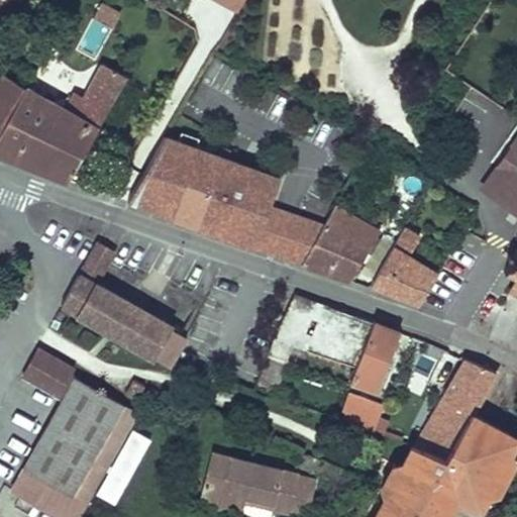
[(215,0),(241,10),(244,0),(215,0)]
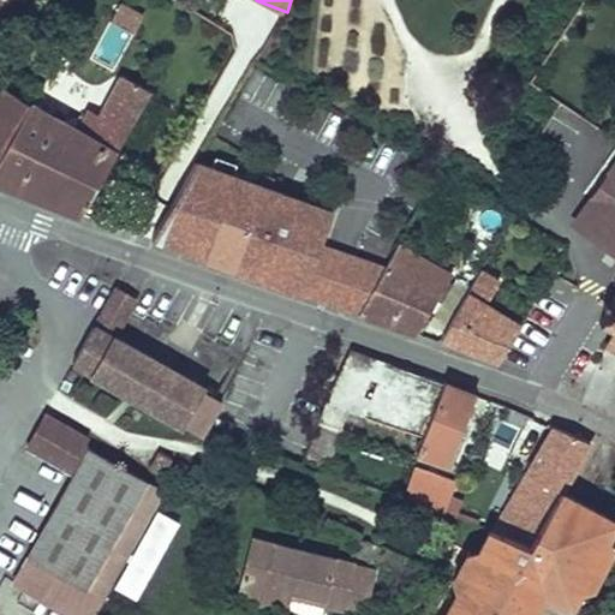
[(100,34),(85,61),(114,76),(124,57),(105,47),(109,39),(100,34)]
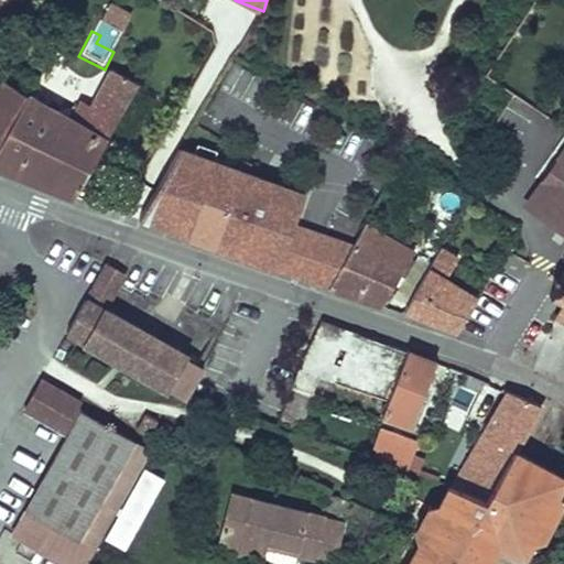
[(14,119),(0,110),(0,85),(2,80),(0,79),(0,169),(56,191),(74,197),(137,85),(111,71),(93,106),(80,129),(68,122),(26,98),(14,119)]
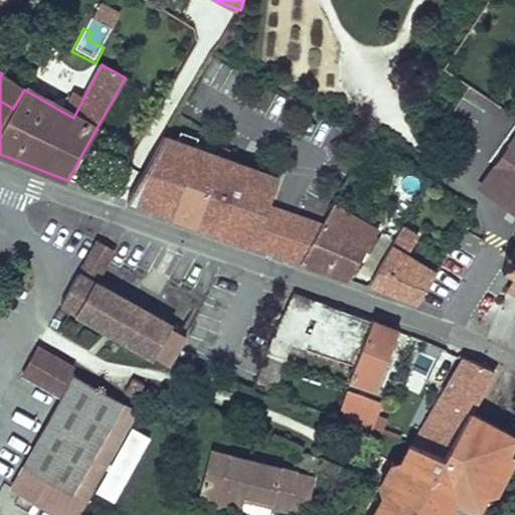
[(84,97),(73,91),(62,112),(73,118),(84,97)]
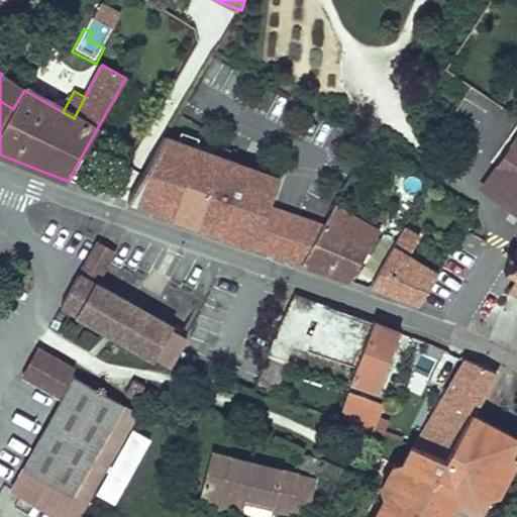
[(181,166),(153,213),(190,226),(215,184),(181,166)]
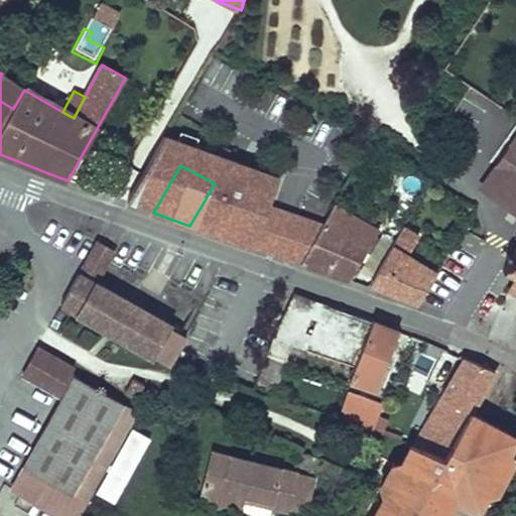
[(237,174),(228,191),(250,203),(259,185),(237,174)]
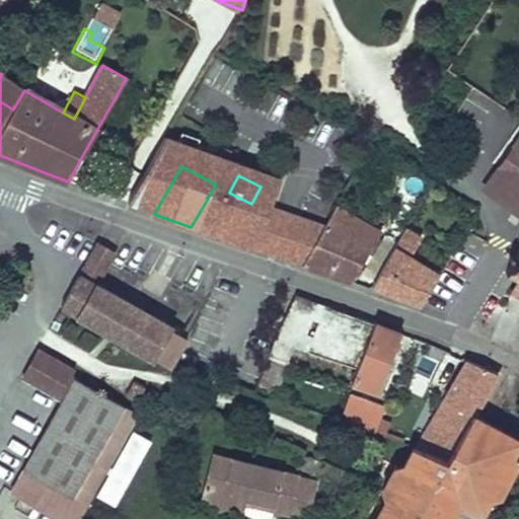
[(229,193),(216,184),(191,227),(281,261),(296,221),(252,205),(251,204),(229,193)]
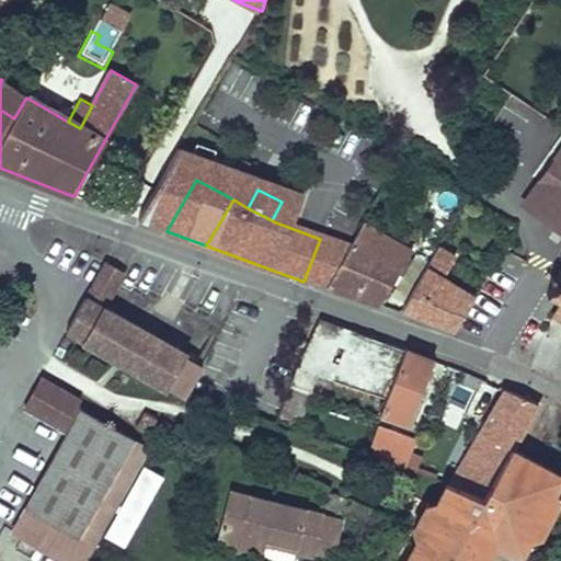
[(411,253),(362,226),(325,288),(378,307),(411,253)]
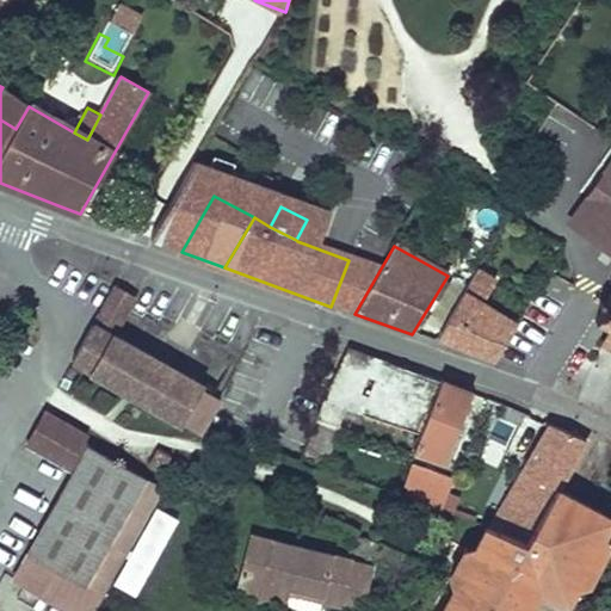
[(475,272),(437,340),(492,362),(516,326),(481,306),(494,283),(475,272)]
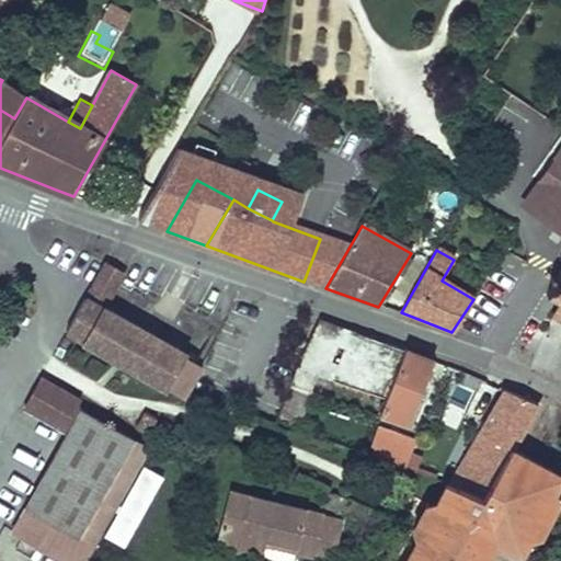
[(554,283),(546,297),(560,307),(551,321),(560,325),(560,260),(560,261),(560,260),(560,267),(557,275),(558,276),(557,278),(551,275),(549,279),(554,283)]
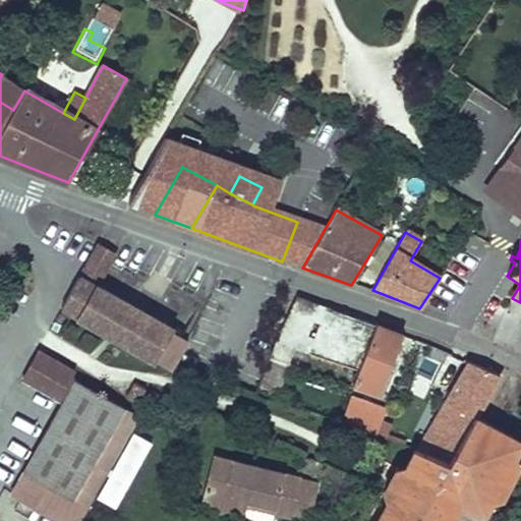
[(88,261),(78,277),(95,287),(112,255),(96,247),(88,261)]
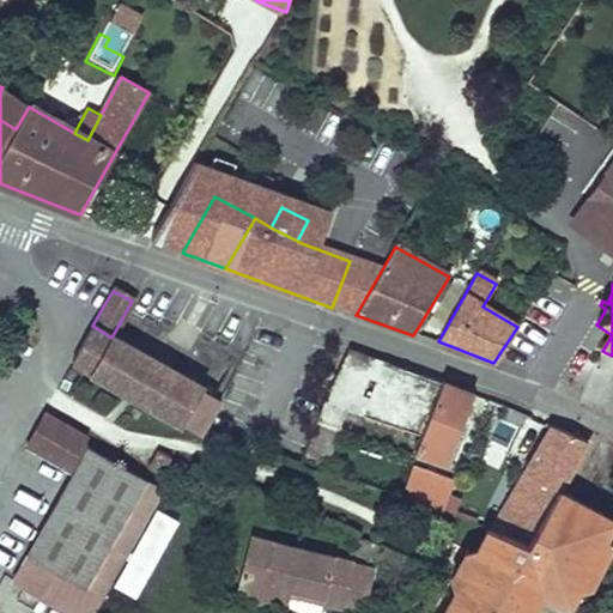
[(606,309),(600,305),(598,304),(589,320),(596,325),(606,309)]
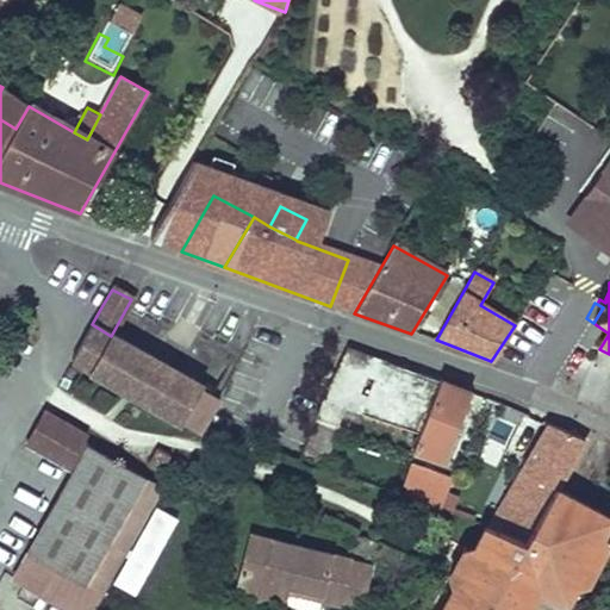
[(92,324),(70,361),(197,433),(203,422),(218,396),(111,336),(92,324)]
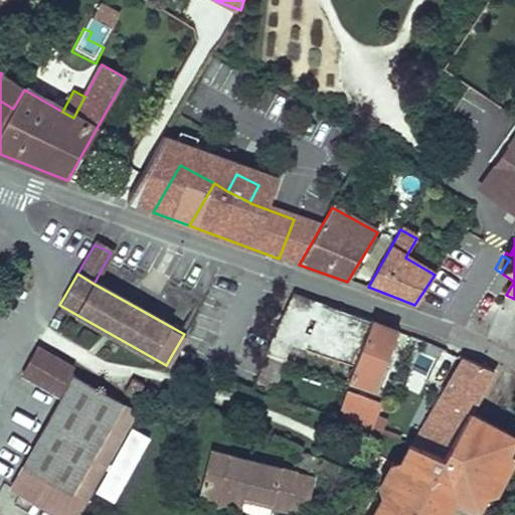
[(273,337),(267,355),(280,359),(286,361),(292,345),(353,368),(373,322),(294,293),(273,337)]
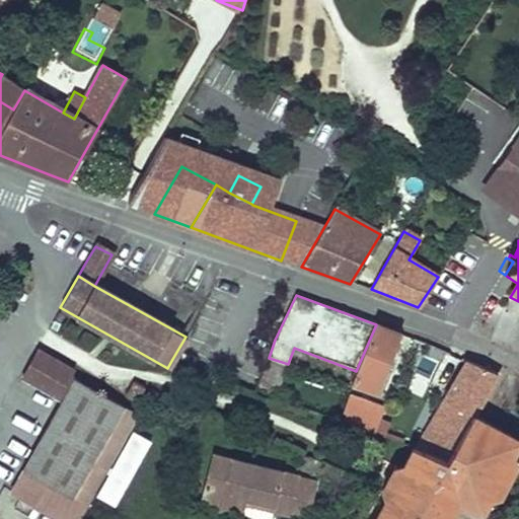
[(356,371),(352,382),(378,392),(401,336),(376,324),(356,371)]
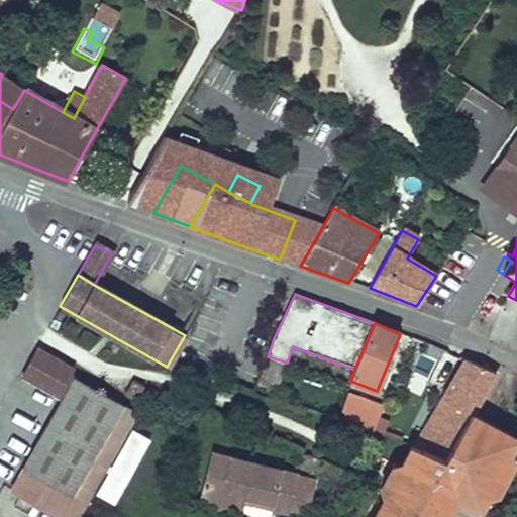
[(22,377),(27,380),(42,353),(36,350),(22,377)]
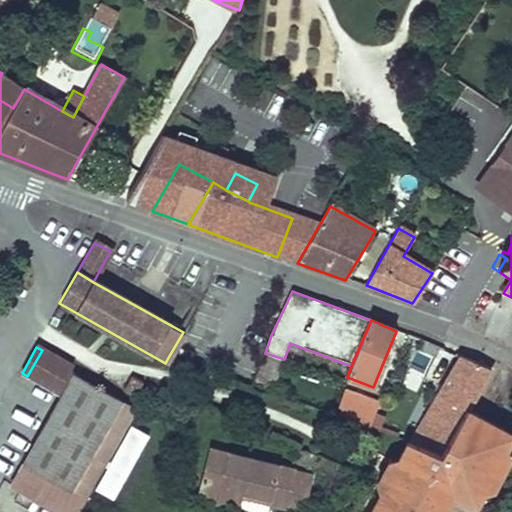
[(42,350),(27,376),(55,392),(66,372),(69,366),(42,350)]
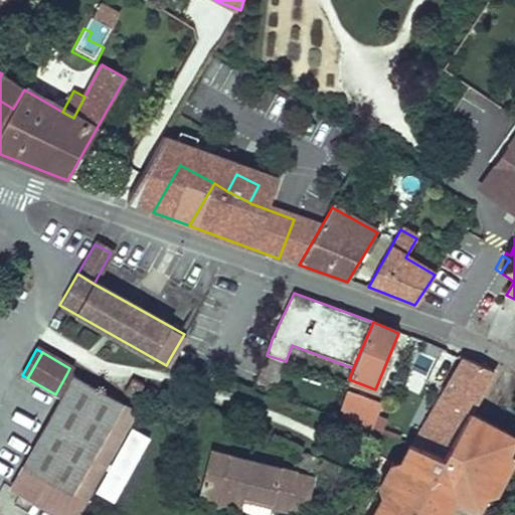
[(255,383),(275,390),(286,361),(280,359),(267,355),(255,383)]
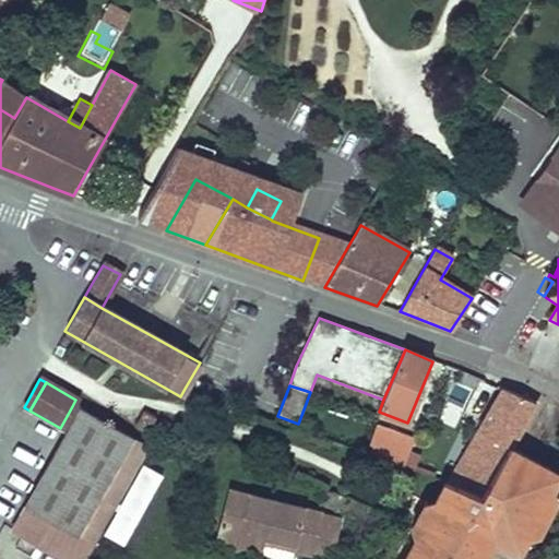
[(536,405),(504,391),(448,483),(483,499),(510,452),(536,405)]
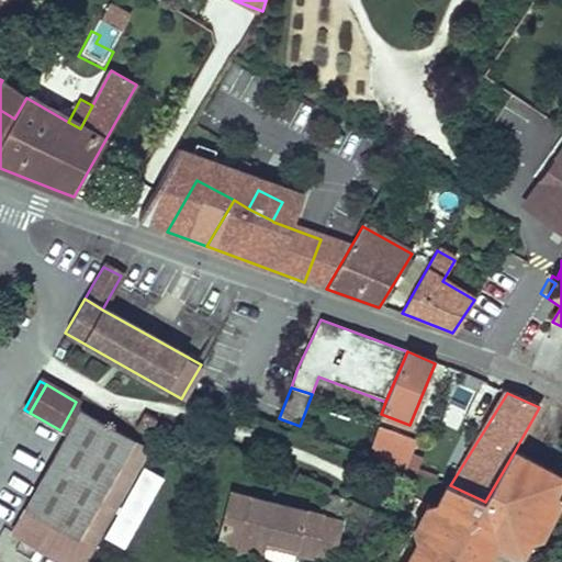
[(72,408),(60,430),(68,434),(80,413),(72,408)]
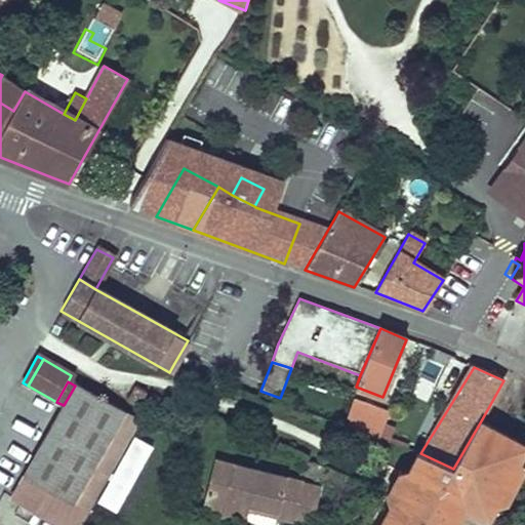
[(140,422),(75,386),(64,405),(25,476),(11,499),(57,524),(81,524),(85,520),(140,422)]
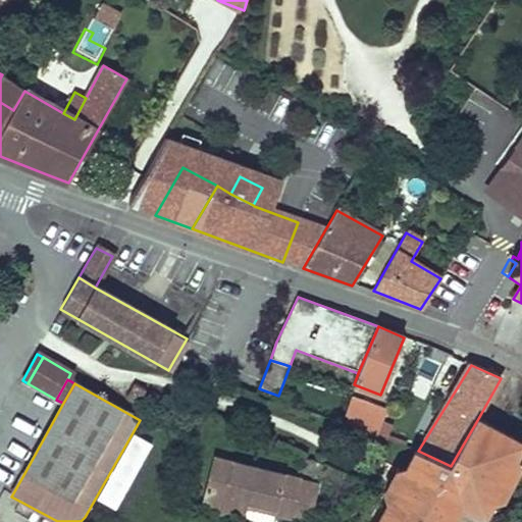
[(145,390),(134,384),(125,400),(136,406),(145,390)]
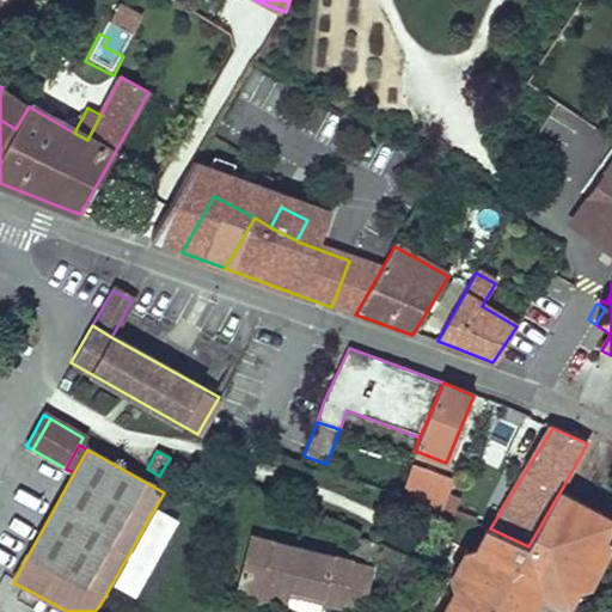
[(326,464),(304,456),(301,460),(324,469),(326,464)]
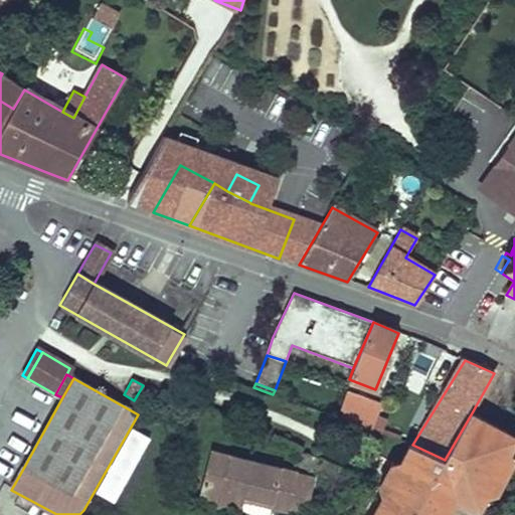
[(354,406),(358,397),(349,394),(345,403),(354,406)]
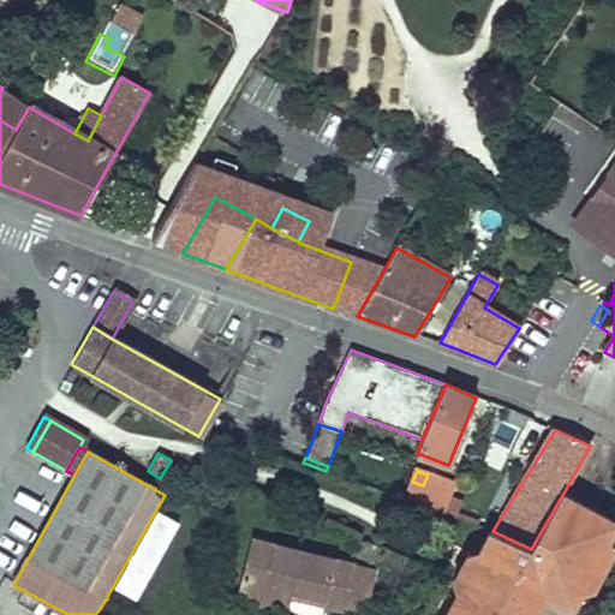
[(412,482),(405,499),(443,512),(445,513),(458,484),(428,475),(423,485),(412,482)]
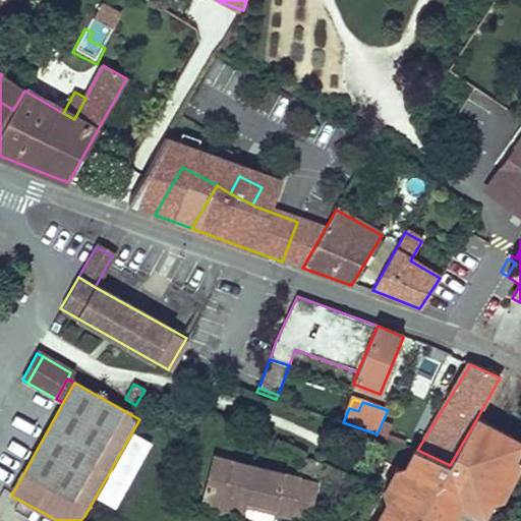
[(450,465),(417,450),(402,475),(461,506),(474,514),(475,514),(486,511),(488,511),(498,491),(496,489),(505,471),(508,472),(520,451),(515,442),(475,421),(450,465)]
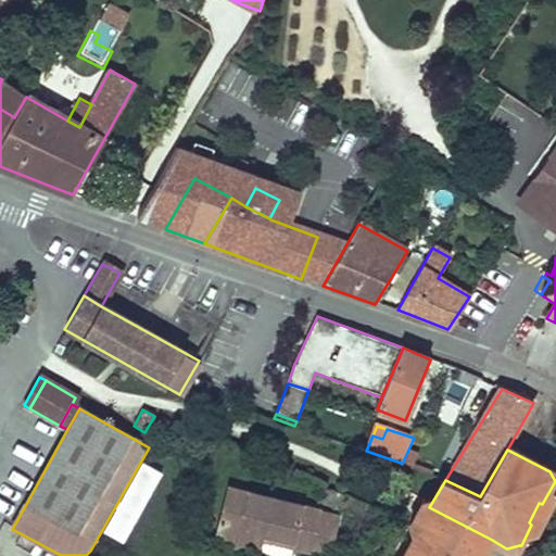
[(402,464),(401,463),(395,479),(406,483),(413,468),(402,464)]
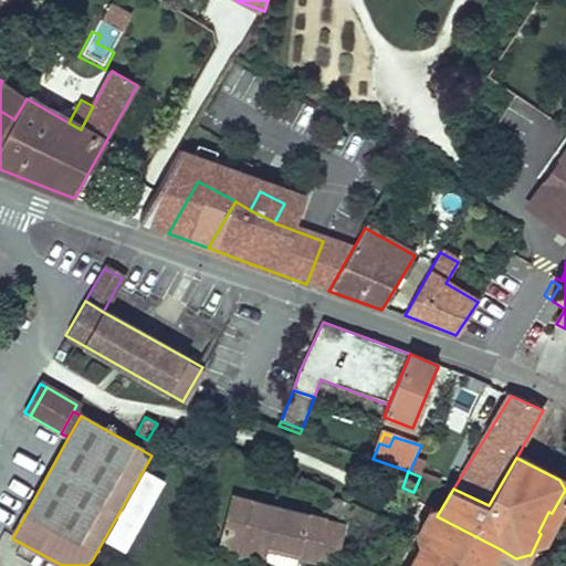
[(265,563),(270,544),(301,552),(299,557),(317,562),(320,556),(339,561),(347,525),(328,521),(327,519),(232,495),(218,551),(265,563)]
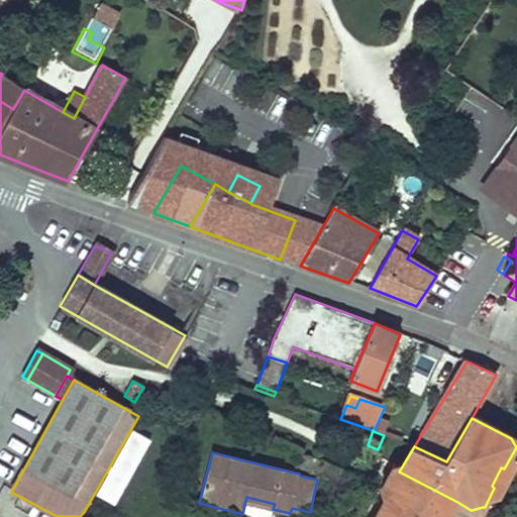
[(332,484),(336,475),(312,462),(307,473),(332,484)]
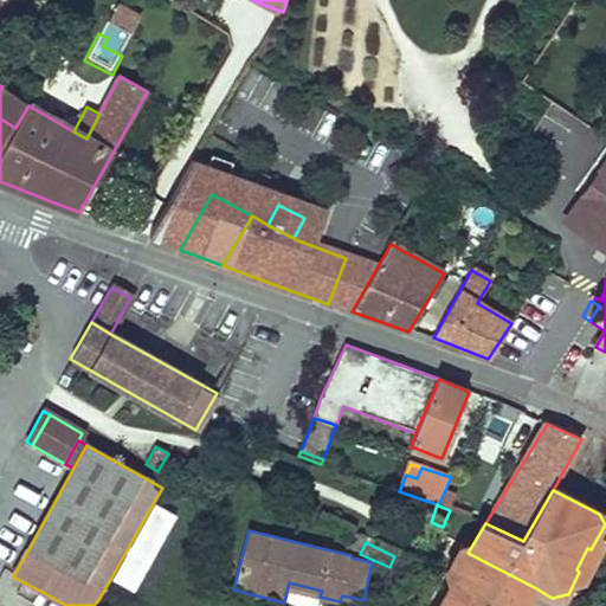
[(536,588),(468,553),(462,563),(453,577),(496,601),(504,605),(526,605),(529,600),(536,588)]
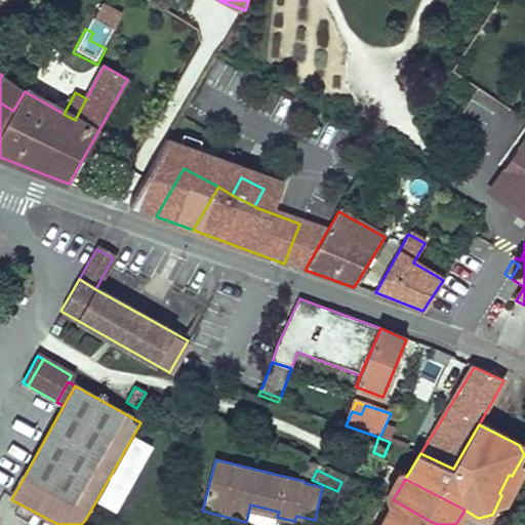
[(427,524),(430,521),(393,499),(378,524),(427,524)]
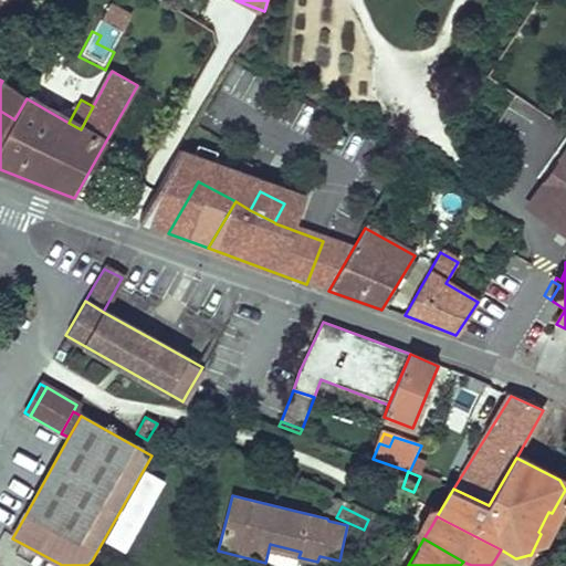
[(270,544),(265,563),(279,565),(296,565),(299,557),(301,552),(270,544)]
